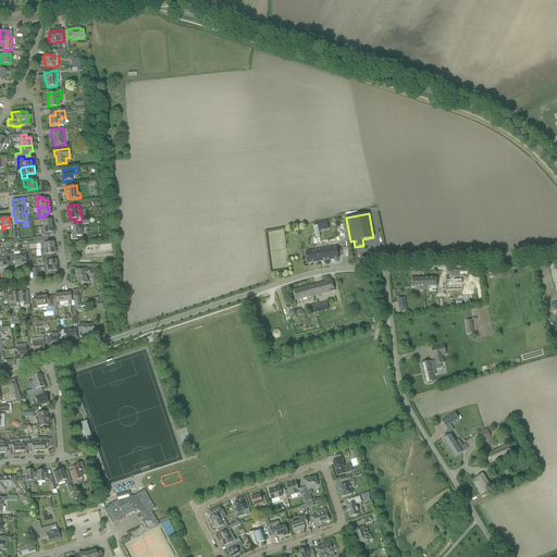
[(46,217),(39,218),(40,223),(41,224),(42,224),(42,227),(51,226),(50,220),(47,220),(46,217)]
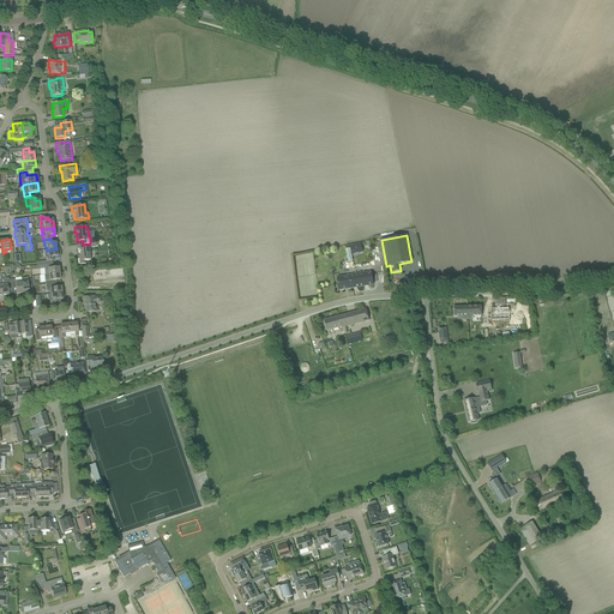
[(350,245),(351,253),(363,252),(362,242),(350,245)]
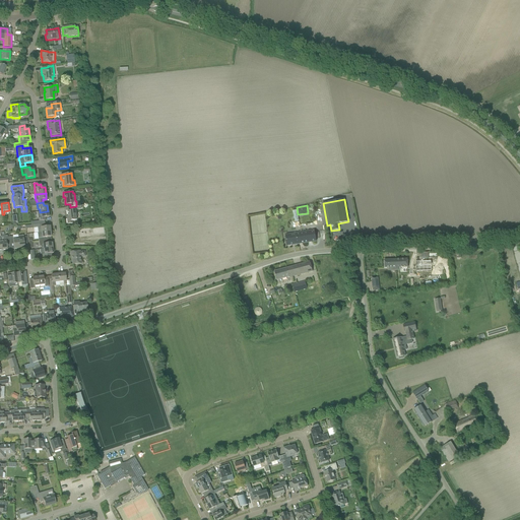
[(76,210),(76,206),(70,207),(64,208),(65,211),(67,211),(67,218),(66,218),(67,224),(72,223),(72,221),(76,220),(75,210),(76,210)]
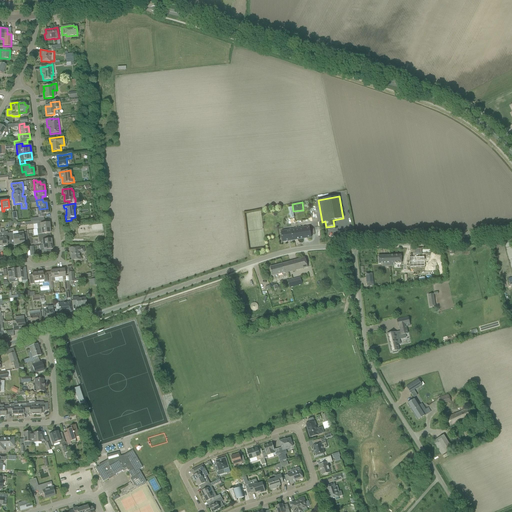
[(47,214),(47,208),(39,209),(36,209),(37,215),(38,215),(38,218),(30,219),(30,222),(43,220),(43,217),(44,217),(44,214),(47,214)]
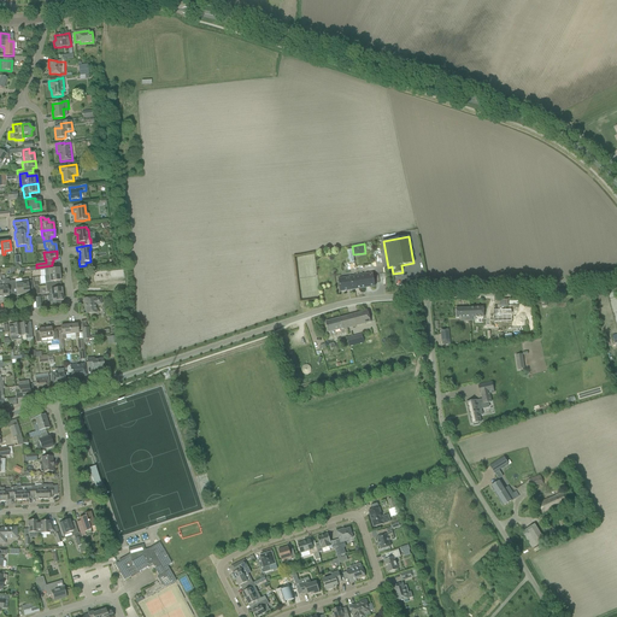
[(45,276),(59,275),(59,269),(53,269),(52,265),(36,268),(30,268),(30,271),(33,271),(45,270),(45,276)]
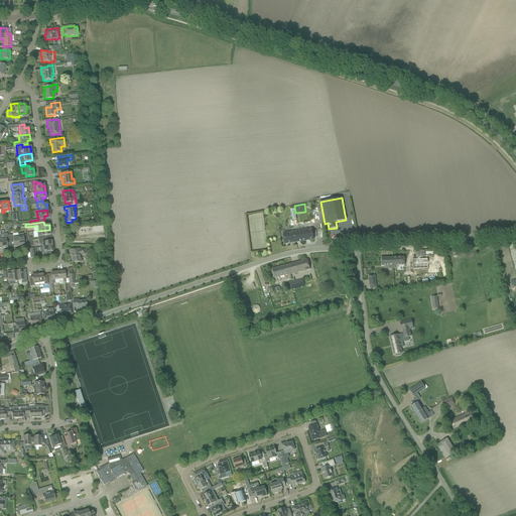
[(313,240),(312,235),(311,229),(295,231),(283,233),(285,244),(313,240)]
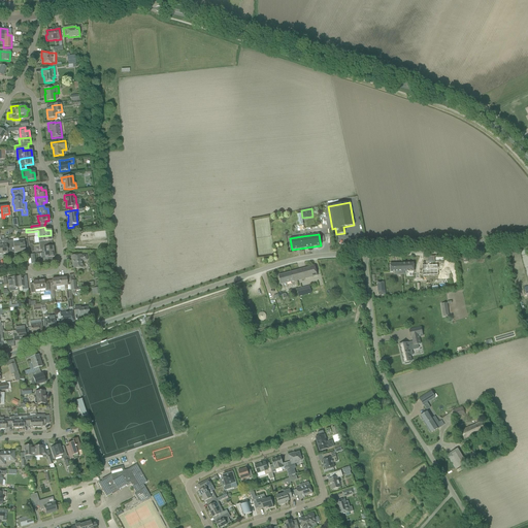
[(39,245),(47,244),(46,241),(52,240),(51,235),(38,236),(39,245)]
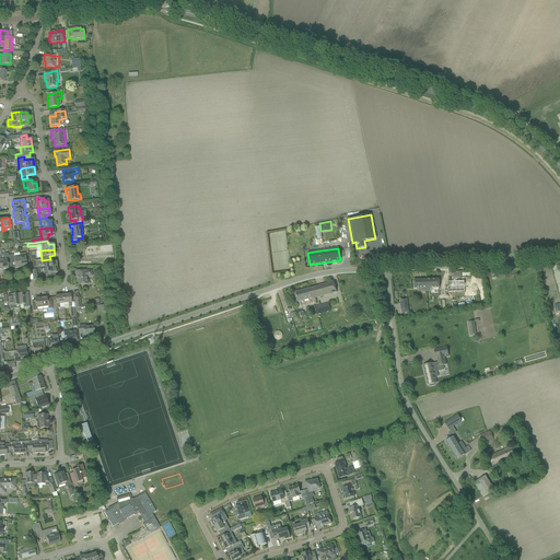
[(26,261),(28,261),(28,255),(25,255),(25,253),(20,254),(20,256),(20,258),(21,268),(26,267),(26,261)]
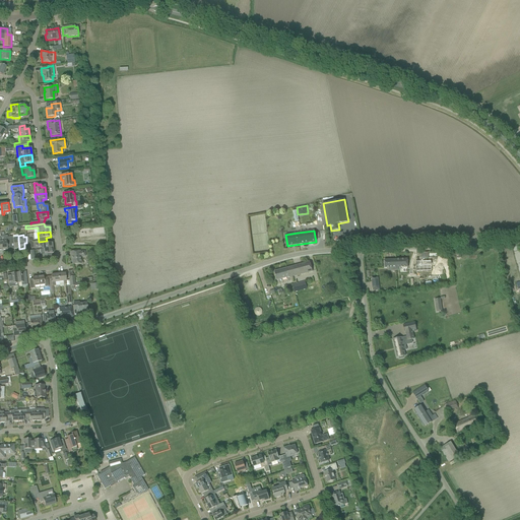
[(9,239),(9,237),(7,237),(7,236),(0,237),(0,238),(1,241),(2,251),(7,250),(6,245),(10,244),(9,239)]
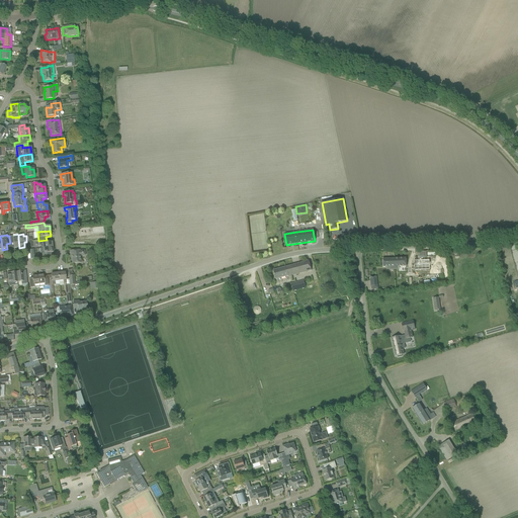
[(12,236),(9,236),(9,238),(10,243),(10,244),(13,243),(14,248),(19,248),(18,239),(18,237),(13,237),(12,236)]
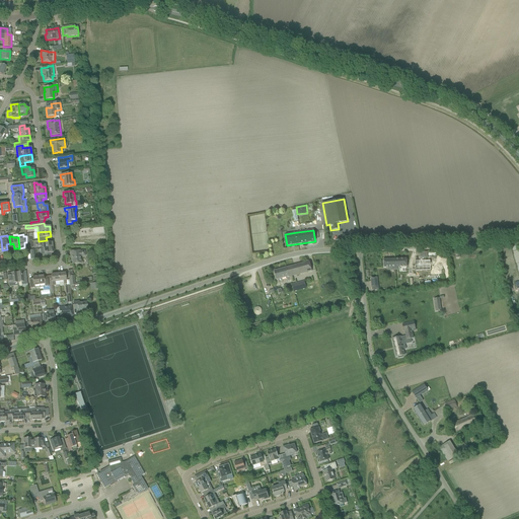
[(43,245),(44,248),(52,247),(52,242),(47,243),(47,240),(39,241),(40,246),(43,245)]
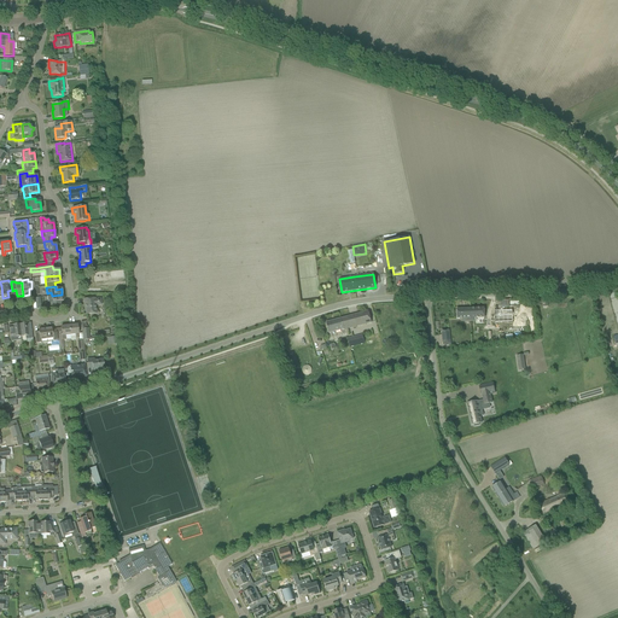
[(62,295),(52,296),(47,297),(48,303),(50,303),(51,307),(58,305),(57,302),(63,301),(62,295)]
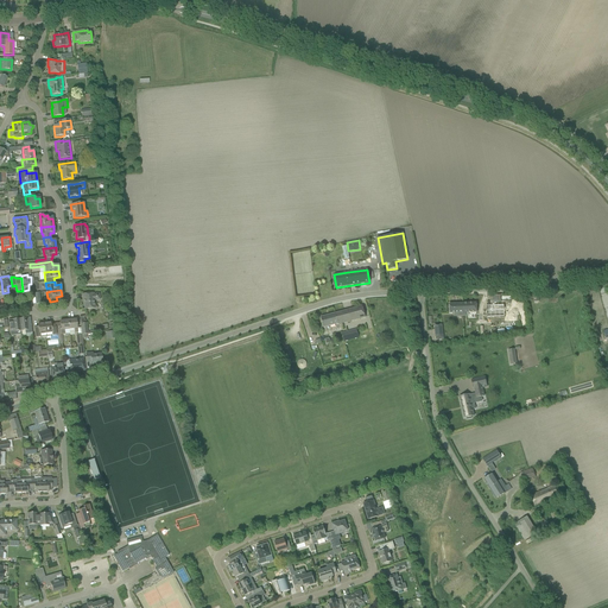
[(84,310),(90,309),(95,309),(94,301),(100,299),(99,295),(94,295),(94,293),(82,295),(82,301),(83,301),(84,310)]
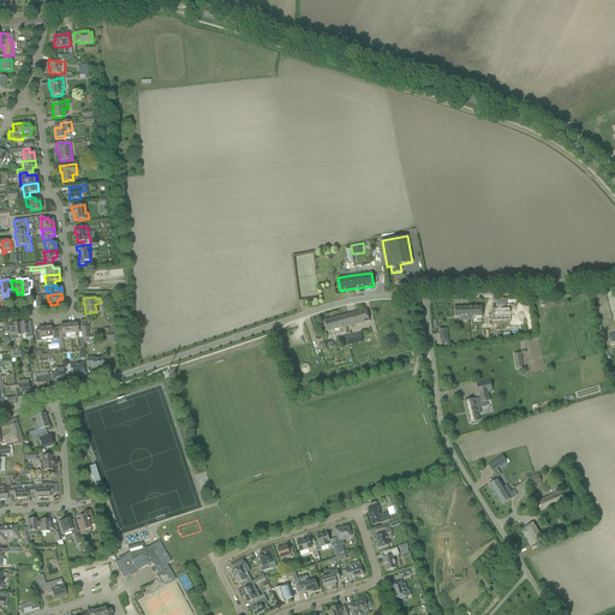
[(464,320),(469,320),(469,306),(454,308),(454,317),(464,316),(464,320)]
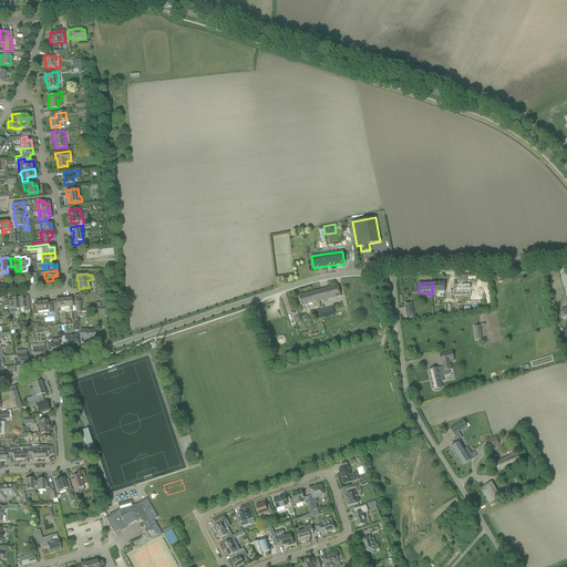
[(444,282),(432,282),(432,295),(436,295),(436,291),(444,291),(444,282)]
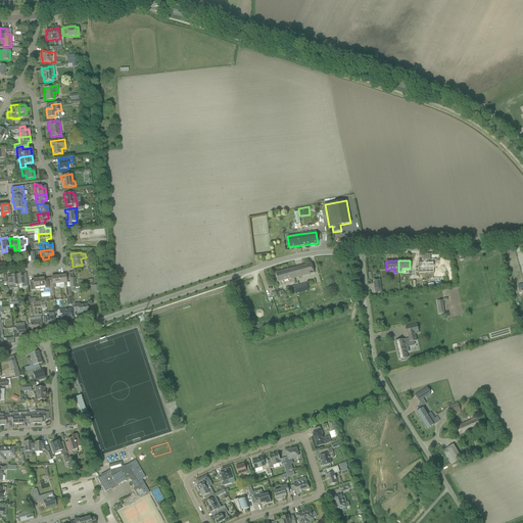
[(419,262),(419,274),(434,274),(434,262),(419,262)]
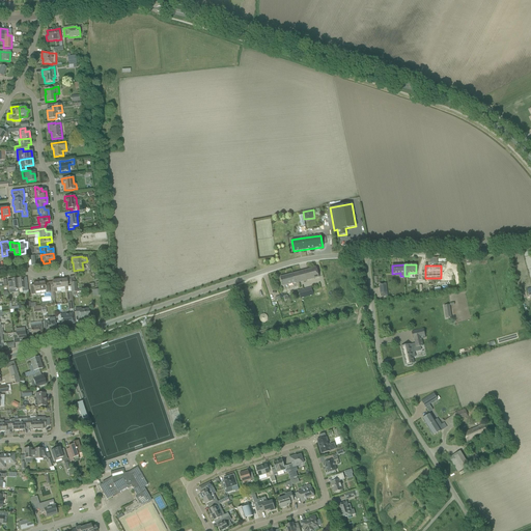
[(280,277),(282,286),(295,283),(295,284),(318,277),(316,268),(280,277)]
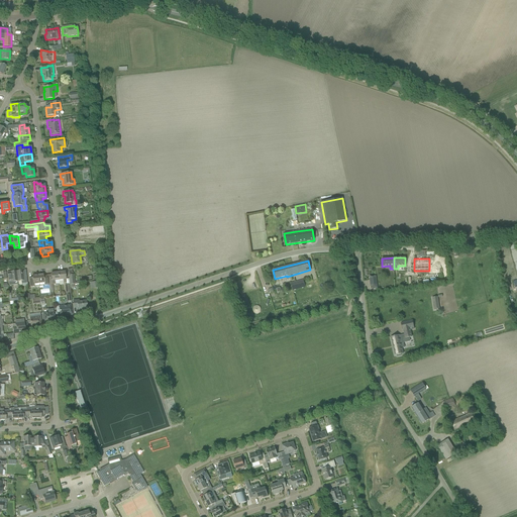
[(22,284),(27,284),(26,277),(23,278),(22,271),(16,272),(17,282),(21,281),(22,284)]
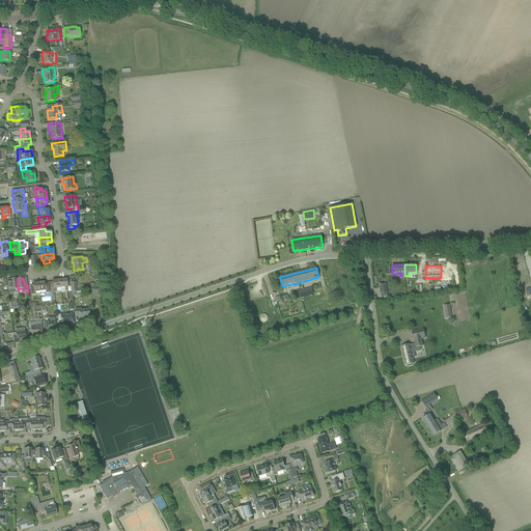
[(8,290),(18,289),(17,279),(7,280),(8,290)]
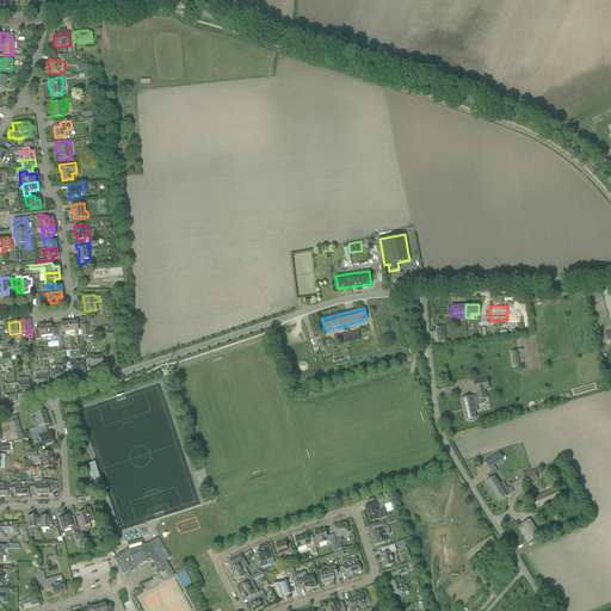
[(75,337),(75,335),(78,334),(78,327),(76,321),(68,322),(69,332),(71,337),(75,337)]
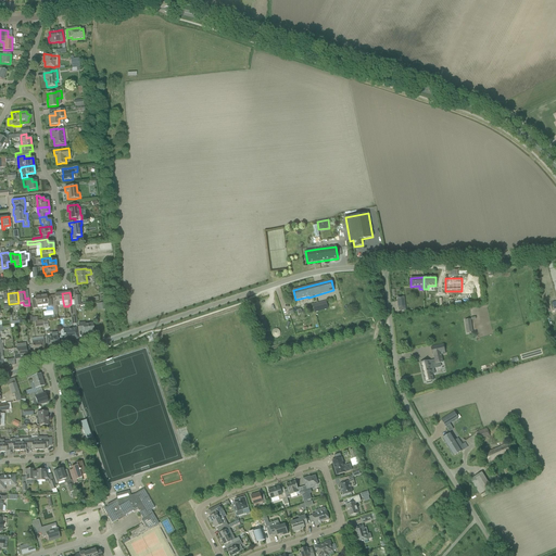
[(63,302),(62,293),(54,294),(55,301),(52,301),(54,315),(58,314),(57,311),(57,306),(60,306),(59,302),(63,302)]
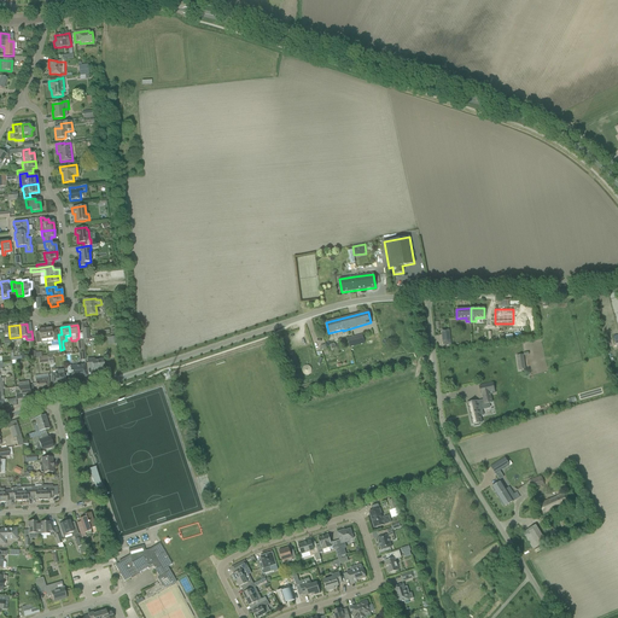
[(45,330),(47,343),(52,342),(57,342),(56,331),(52,331),(52,328),(45,330)]
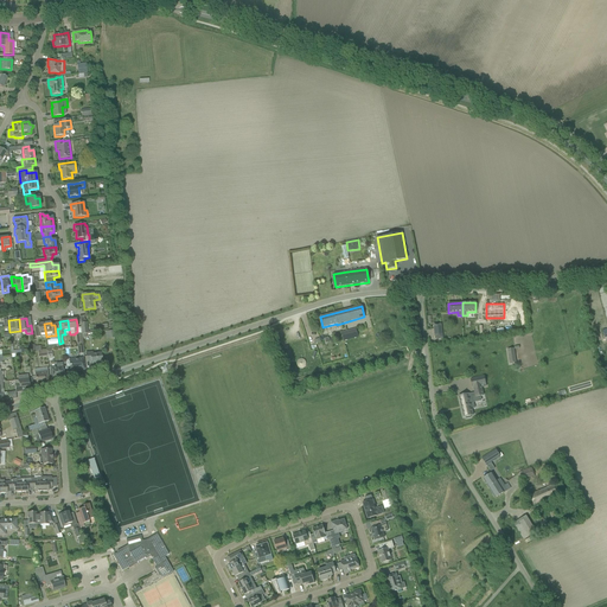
[(42,338),(46,337),(44,324),(38,324),(38,327),(34,327),(36,338),(42,338)]
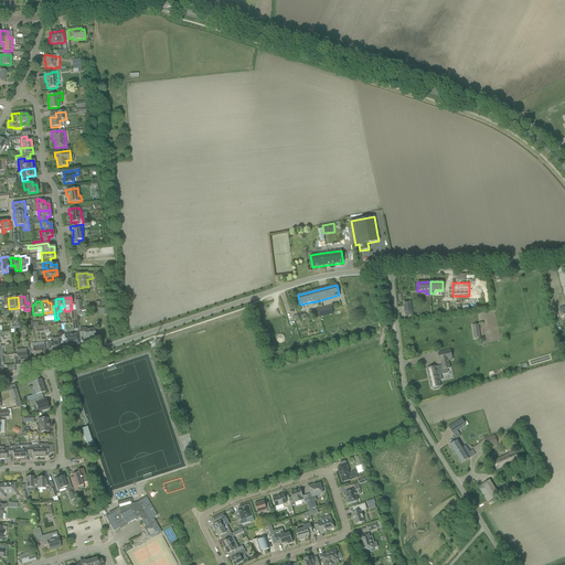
[(319,317),(333,313),(331,306),(317,310),(319,317)]
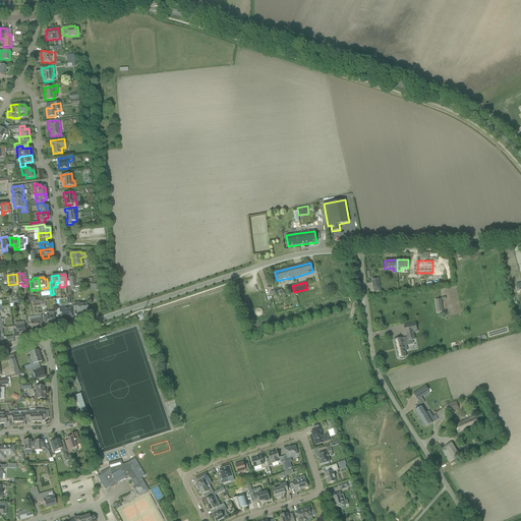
[(82,302),(77,302),(73,303),(74,305),(74,310),(78,310),(78,312),(88,311),(88,306),(87,303),(82,303),(82,302)]
